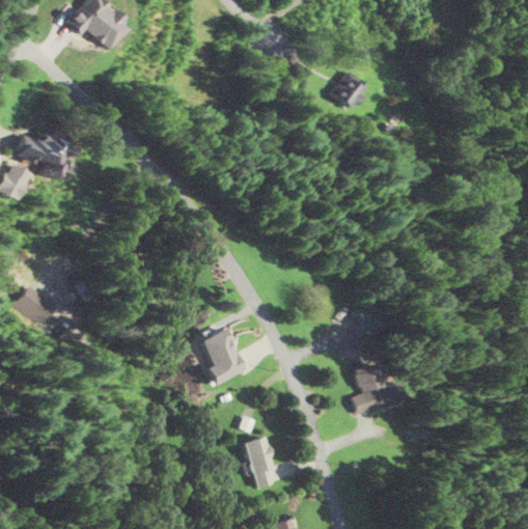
[(370,87),(351,73),(334,98),(353,111),(370,87)]
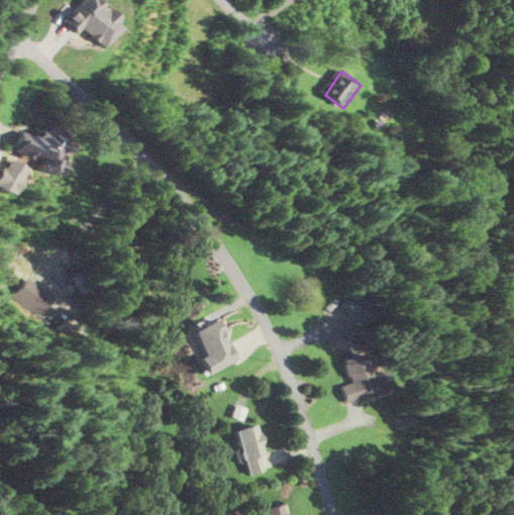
[(57,141),(38,132),(35,139),(19,132),(11,149),(46,166),(57,141)]
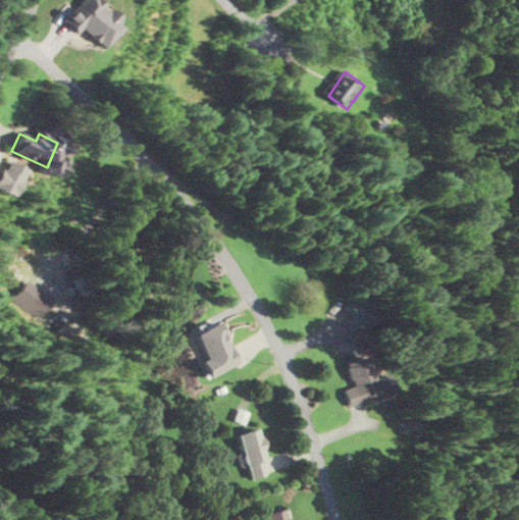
[(343,392),(349,408),(379,397),(363,356),(343,364),(352,387),(343,392)]
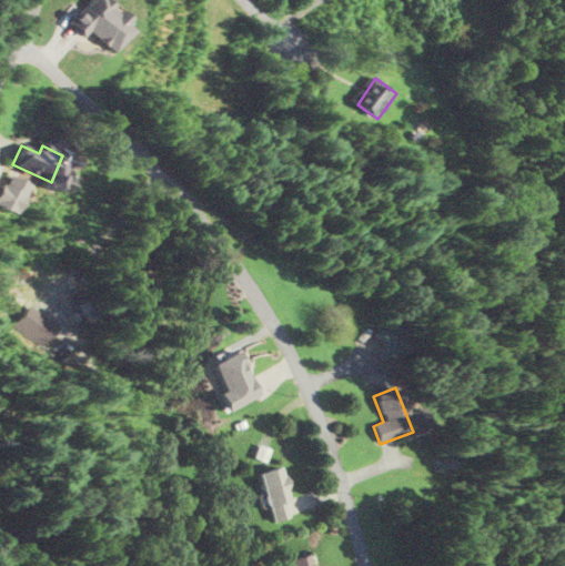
[(262,474),(275,524),(299,517),(285,467),(262,474)]
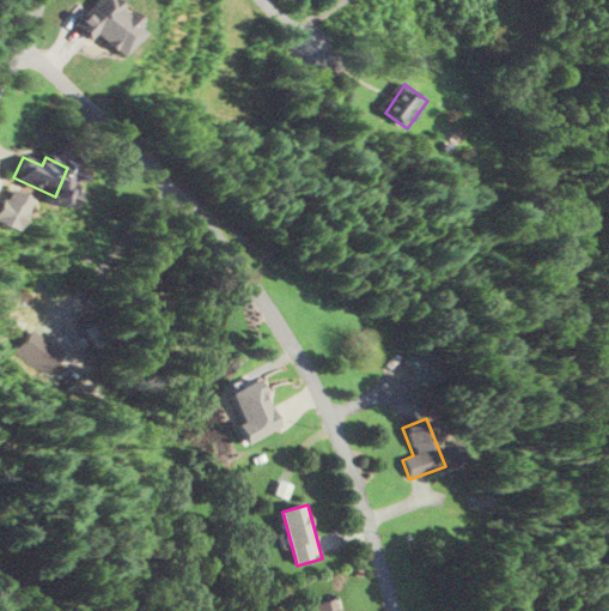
[(341,610),(339,598),(310,605),(311,610),(341,610)]
